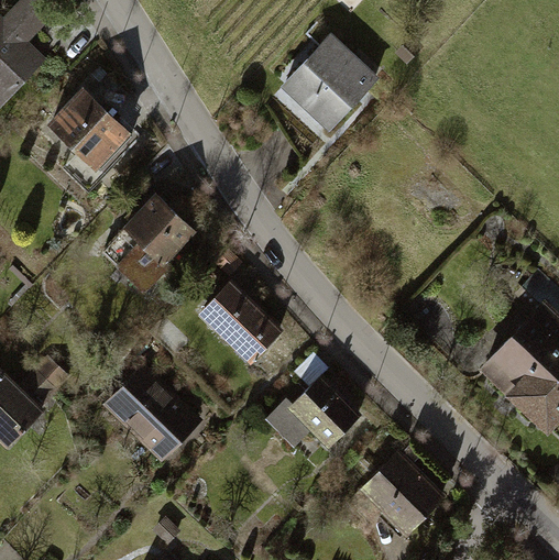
[(58,0),(21,0),(2,20),(0,18),(0,108),(45,62),(28,45),(66,7),(58,0)]
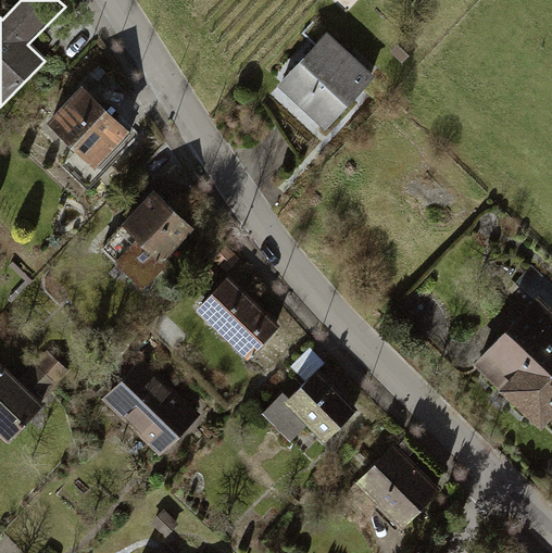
[(374,78),(325,34),(275,87),(278,89),(268,99),(312,139),(321,129),(324,132),(374,78)]
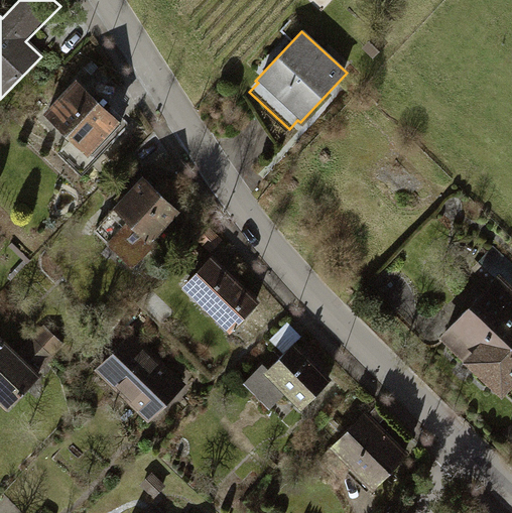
[(385,43),(375,34),(361,49),(371,59),(385,43)]
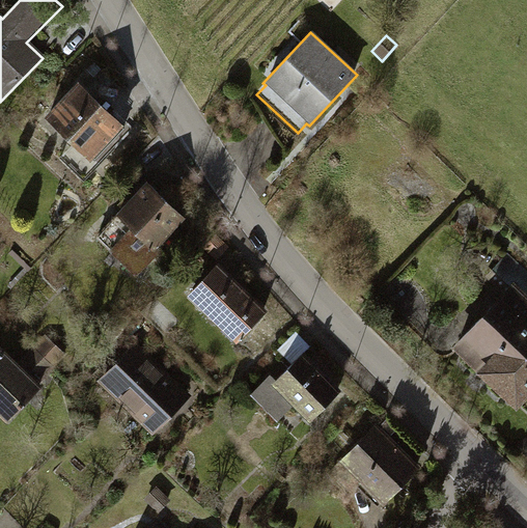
[(44,117),(89,162),(122,128),(77,83),(44,117)]
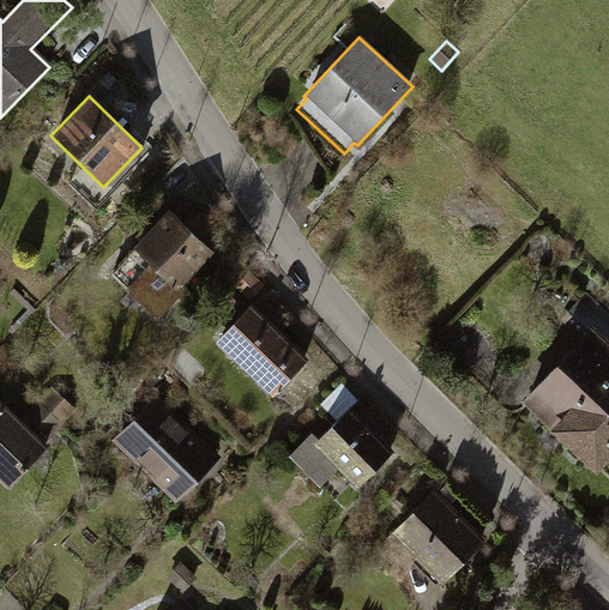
[(433,216),(472,254),(510,215),(470,176),(433,216)]
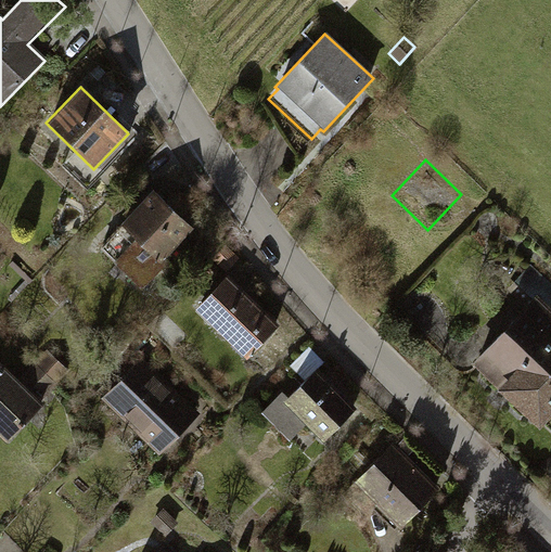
[(138,289),(195,231),(153,189),(95,246),(138,289)]
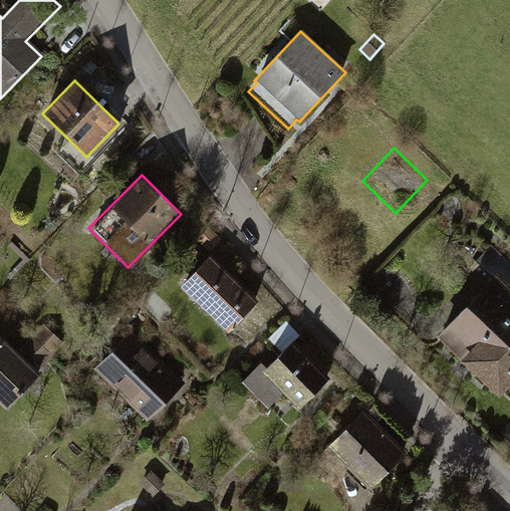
[(208,231),(195,243),(208,255),(220,242),(208,231)]
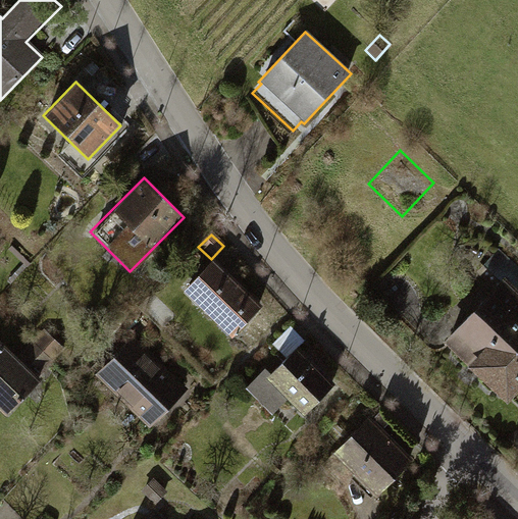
[(442,344),(506,401),(517,386),(517,270),(494,249),(476,267),(495,283),(442,344)]
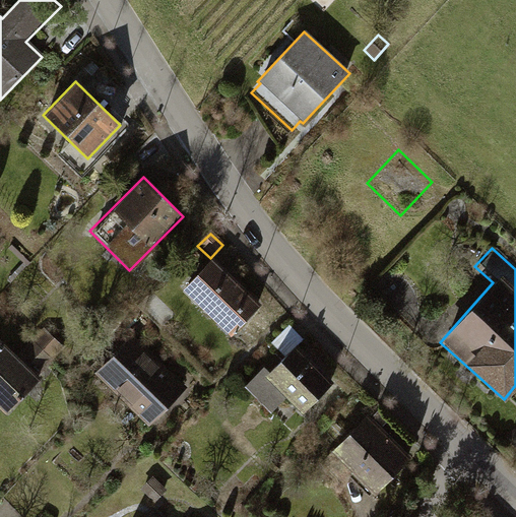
[(211,259),(182,291),(231,336),(260,305),(211,259)]
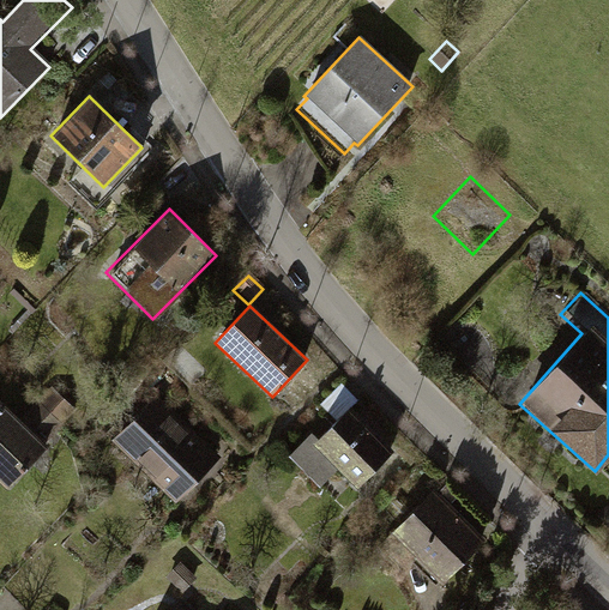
[(49,391),(37,404),(60,426),(72,414),(49,391)]
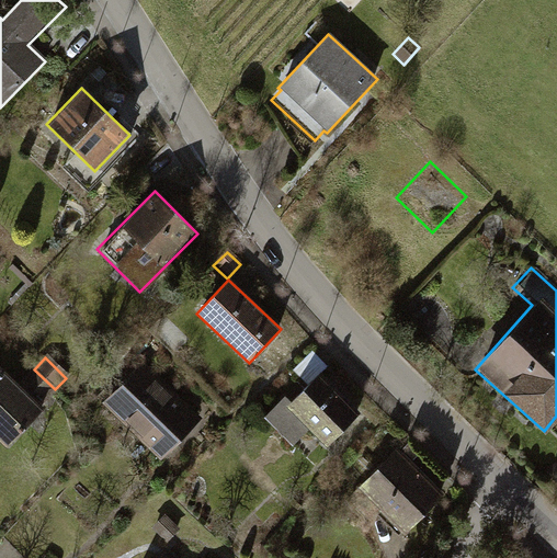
[(141,363),(102,405),(161,462),(201,420),(141,363)]
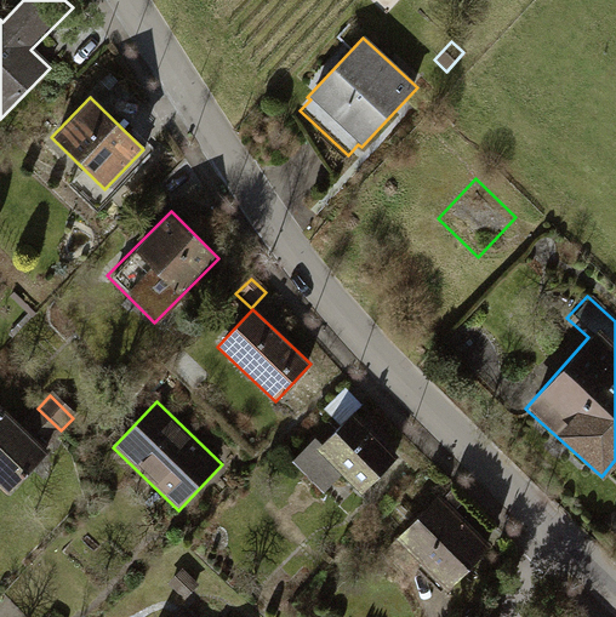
[(21,426),(0,405),(0,490),(7,497),(49,455),(45,451),(63,433),(61,430),(38,409),(21,426)]
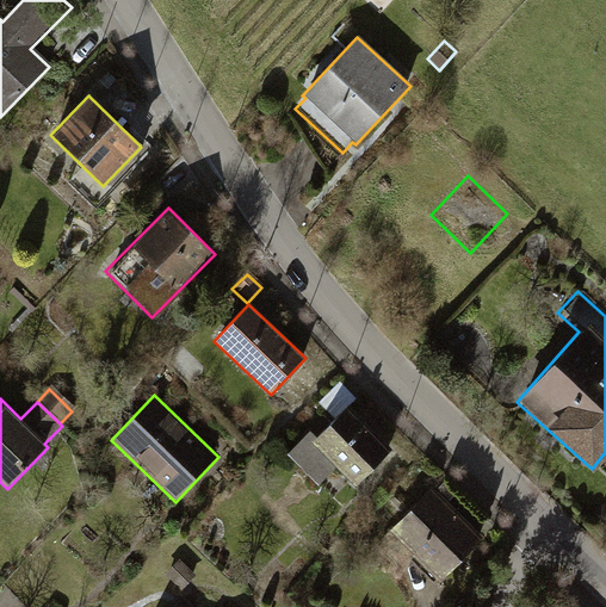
[(394,445),(348,403),(314,441),(307,434),(286,457),(320,488),(335,470),(354,488),(394,445)]
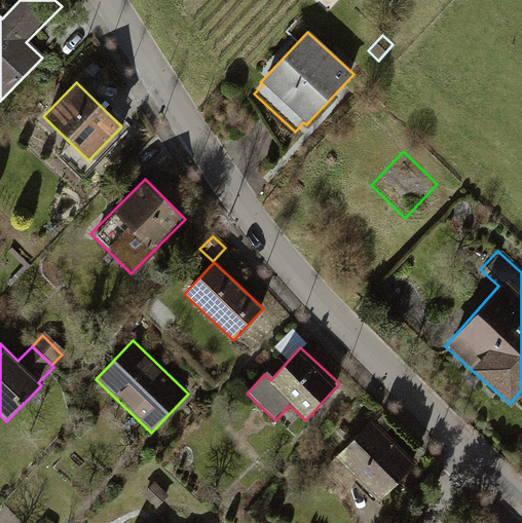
[(355,481),(378,502),(415,463),(370,421),(324,471),(345,491),(355,481)]
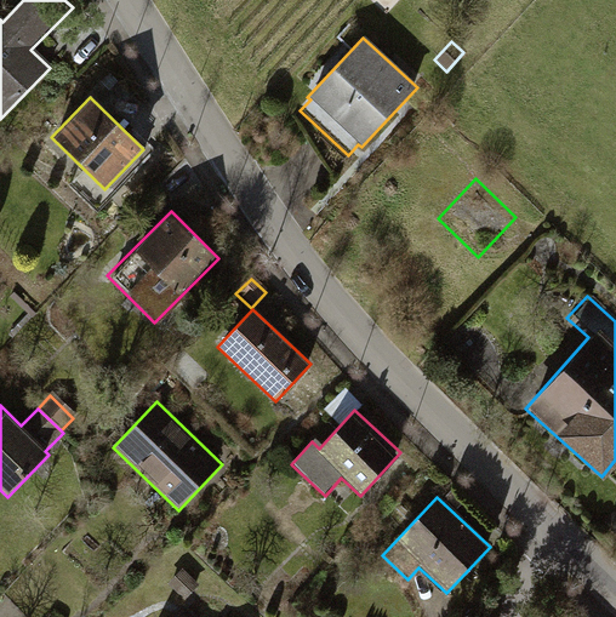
[(197,587),(180,571),(165,588),(182,603),(197,587)]
